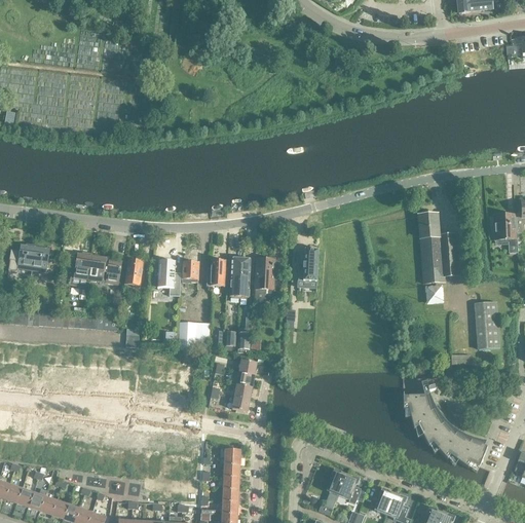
[(457,0),(459,12),(470,11),(470,9),(493,7),(492,0),(457,0)]
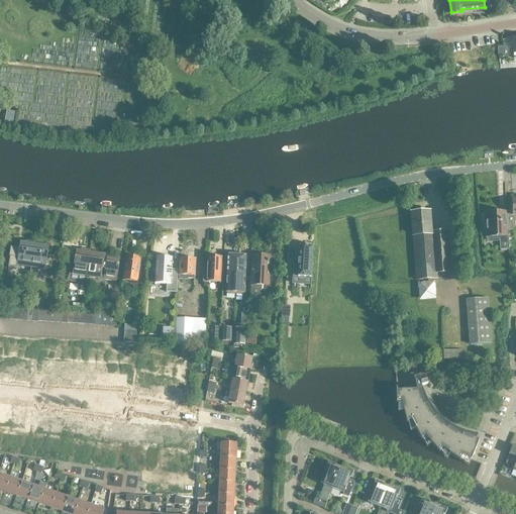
[(508,41),(513,41),(514,52),(514,59),(515,59),(515,35),(507,36),(508,41)]
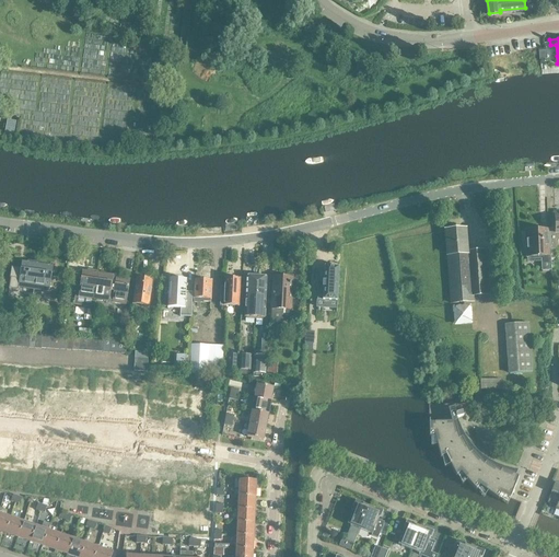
[(9,117),(6,131),(14,134),(16,118),(9,117)]
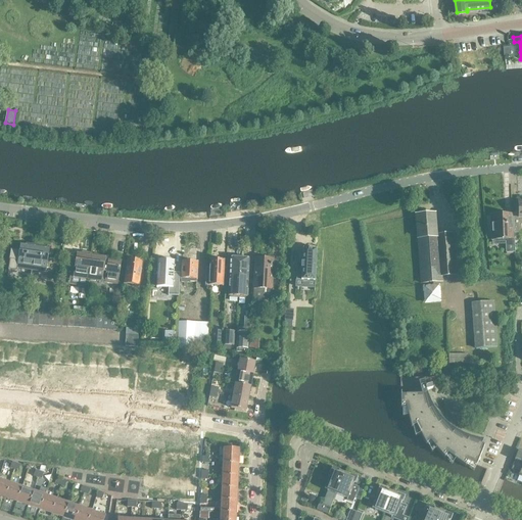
[(443,274),(455,273),(452,232),(437,233),(435,211),(418,214),(423,281),(444,280),(443,274)]
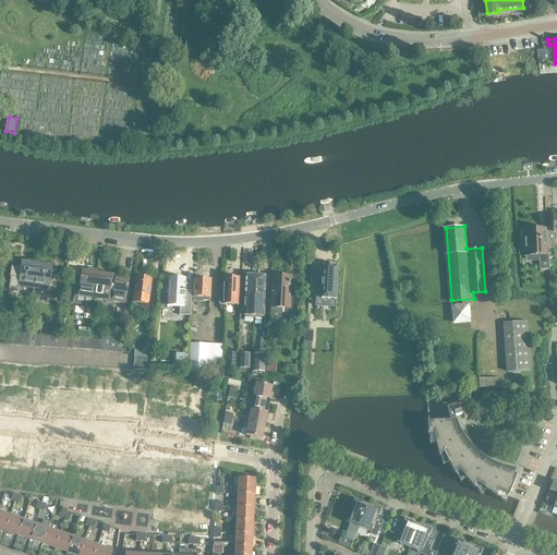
[(548,226),(525,227),(527,254),(528,258),(535,258),(535,255),(541,255),(541,267),(551,267),(551,252),(549,246),(548,226)]
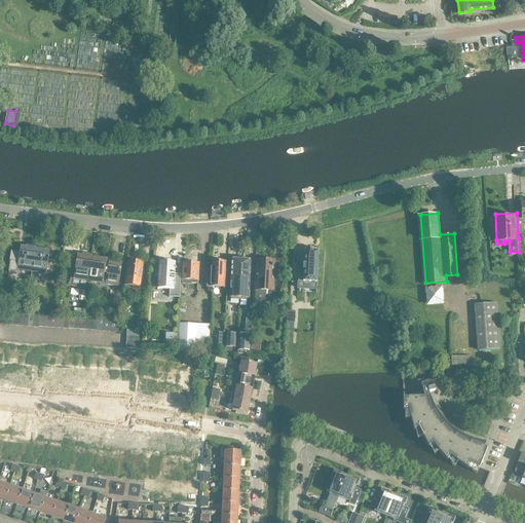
[(32,270),(36,246),(21,244),(20,251),(10,250),(7,271),(16,272),(17,268),(32,270)]
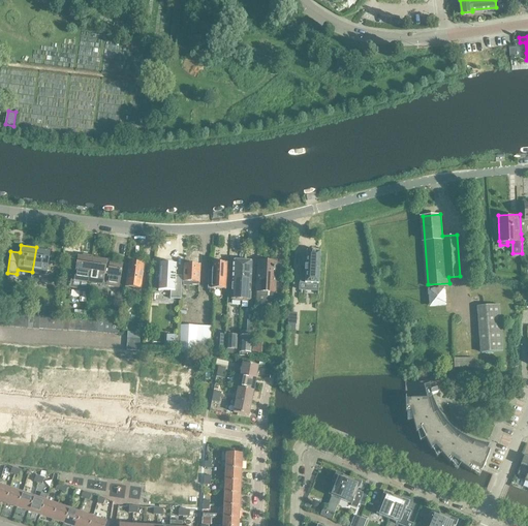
[(36,247),(32,272),(32,276),(33,276),(39,273),(48,274),(51,250),(36,247)]
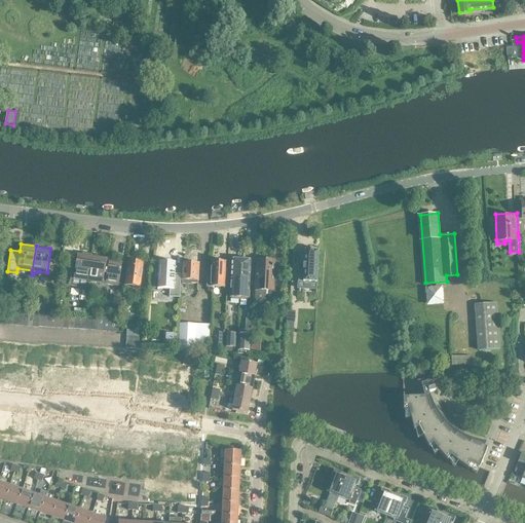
[(299,267),(299,279),(317,281),(320,248),(305,248),(305,262),(304,262),(303,267),(299,267)]
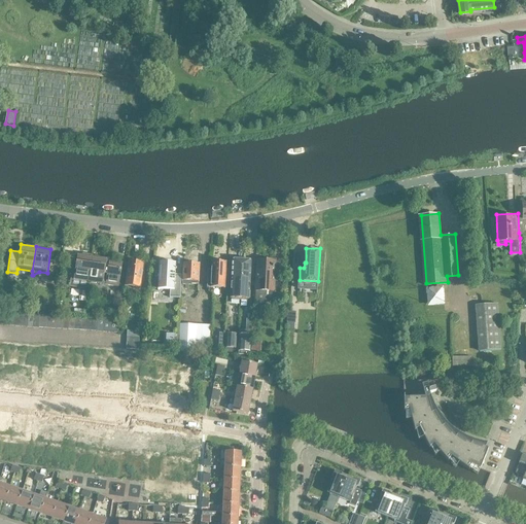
[(89,284),(90,277),(93,255),(78,253),(74,274),(72,274),(71,281),(89,284)]
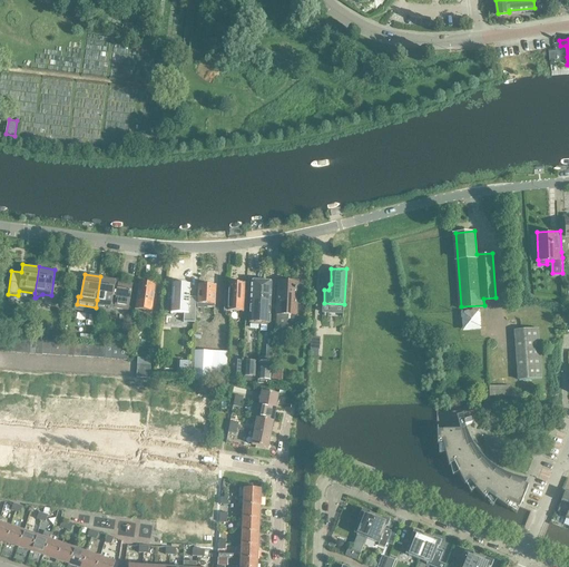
[(116,279),(100,276),(97,300),(106,301),(106,303),(129,308),(133,282),(119,280),(118,282),(116,282),(116,279)]
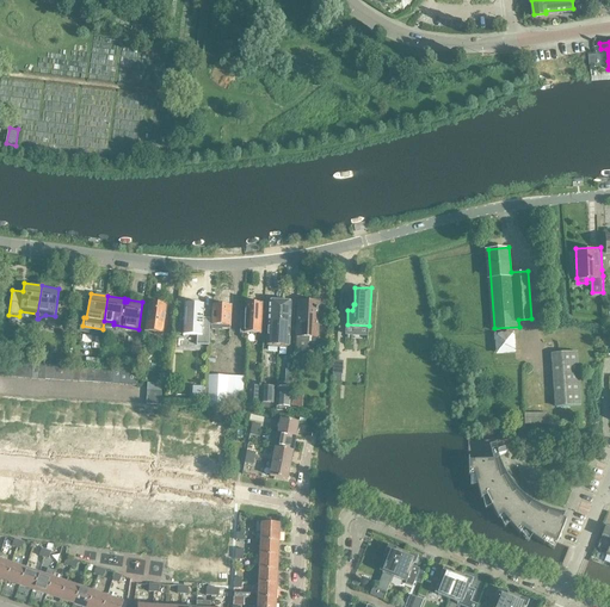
[(269,342),(278,342),(281,298),(270,297),(269,324),(269,342)]
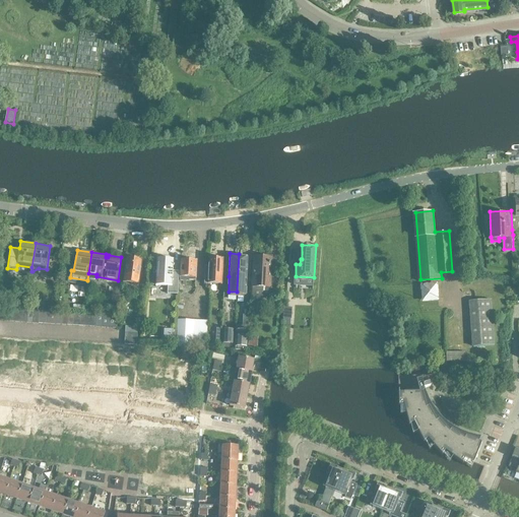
[(252,275),(251,300),(263,301),(264,284),(270,284),(270,283),(271,283),(271,276),(270,276),(271,260),(272,260),(272,253),(263,253),(263,255),(255,255),(254,275),(252,275)]
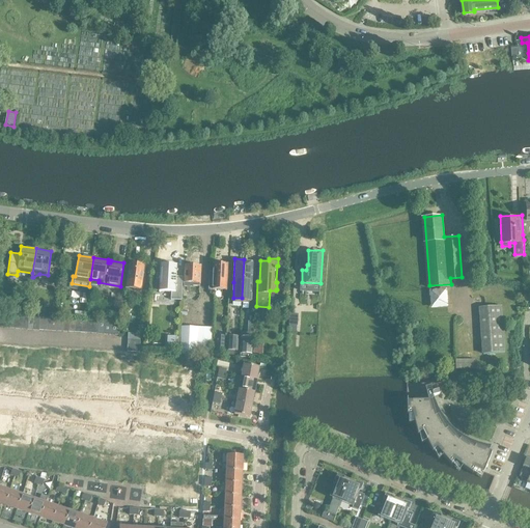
[(210,269),(210,286),(224,287),(227,281),(228,260),(226,260),(226,259),(223,259),(223,260),(218,259),(216,260),(215,260),(214,272),(211,272),(211,269),(210,269)]
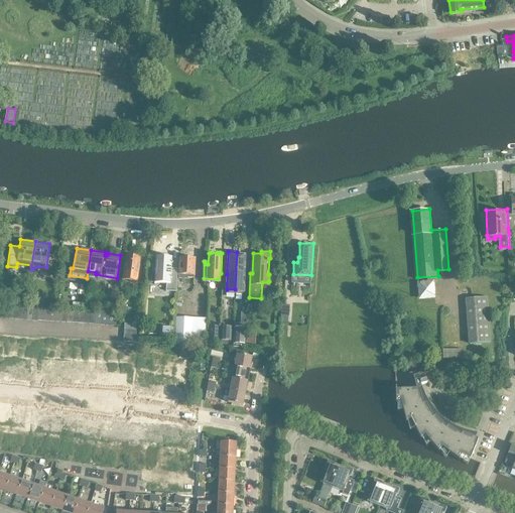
[(237,252),(235,289),(244,290),(246,252),(237,252)]
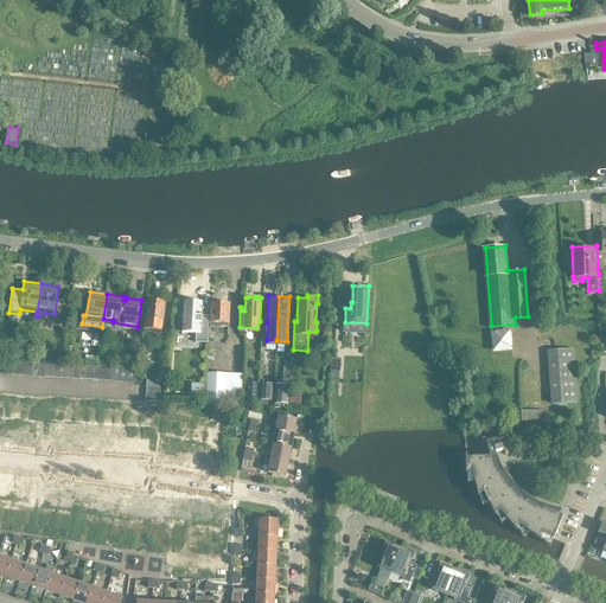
[(163,328),(166,300),(150,297),(145,326),(163,328)]
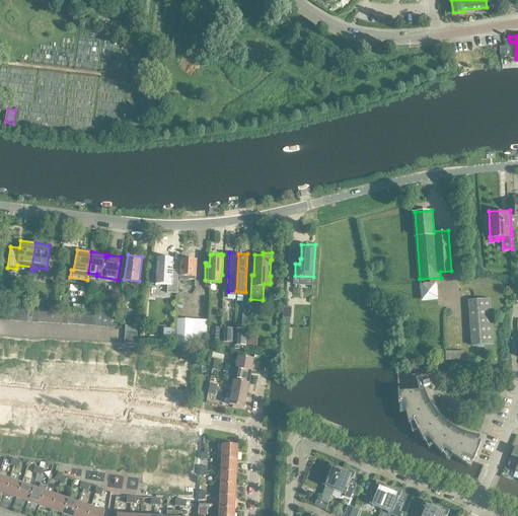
[(154,265),(153,271),(157,271),(156,283),(168,283),(167,293),(178,293),(179,268),(173,268),(173,256),(157,255),(157,265),(154,265)]
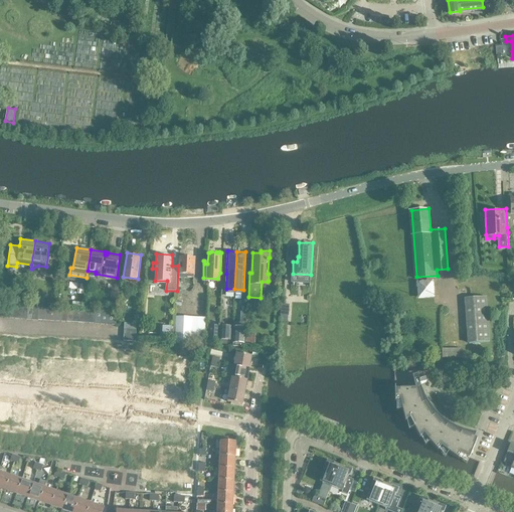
[(181,254),(179,294),(191,295),(194,290),(195,287),(195,283),(193,279),(193,275),(196,256),(181,254)]
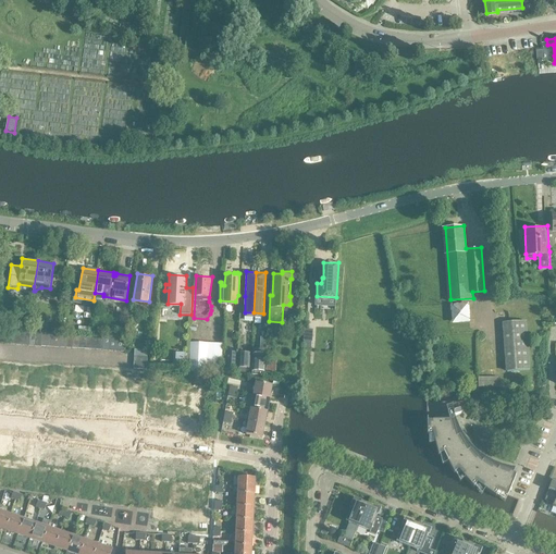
[(470,299),(452,299),(453,319),(471,319),(470,299)]
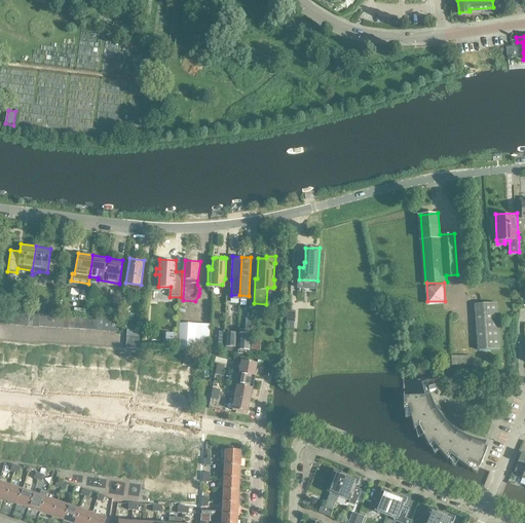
[(500,346),(497,300),(477,301),(480,348),(500,346)]
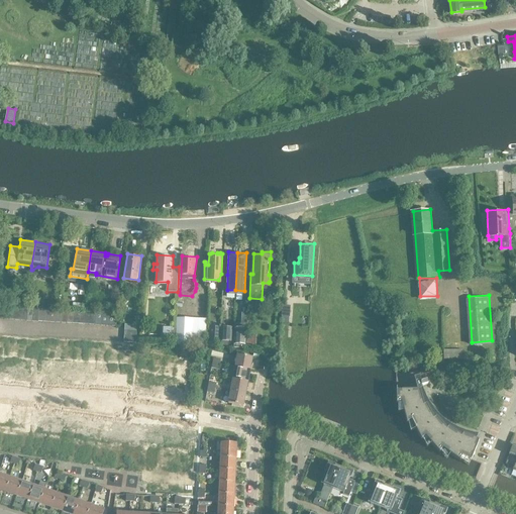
[(47,319),(47,307),(39,307),(38,319),(47,319)]
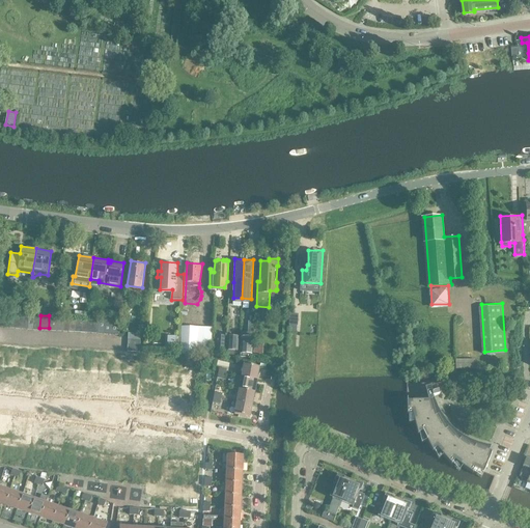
[(56,329),(57,316),(49,315),(49,328),(56,329)]
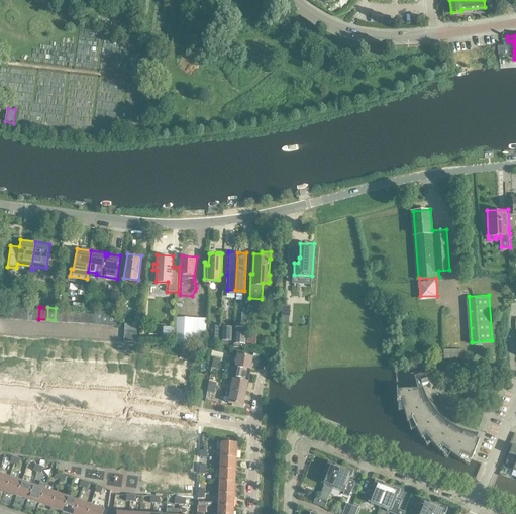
[(63,308),(56,308),(55,320),(62,320),(63,308)]
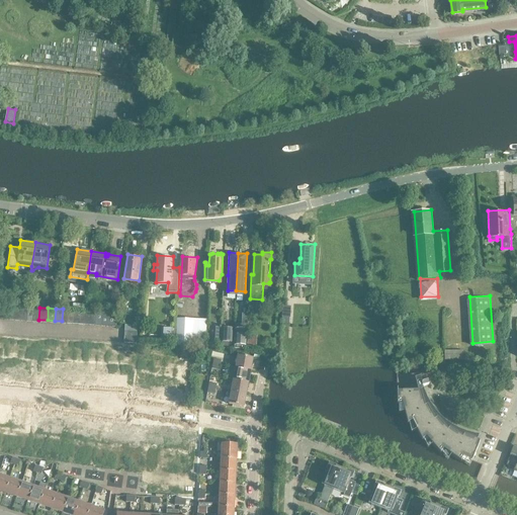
[(101,324),(108,324),(109,312),(102,312),(101,324)]
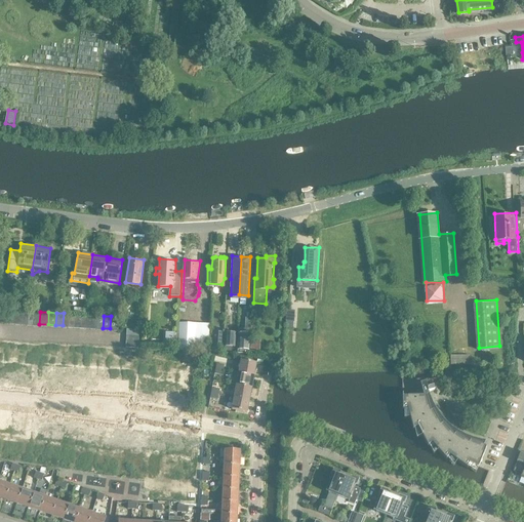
[(118,316),(111,316),(110,328),(118,328),(118,316)]
